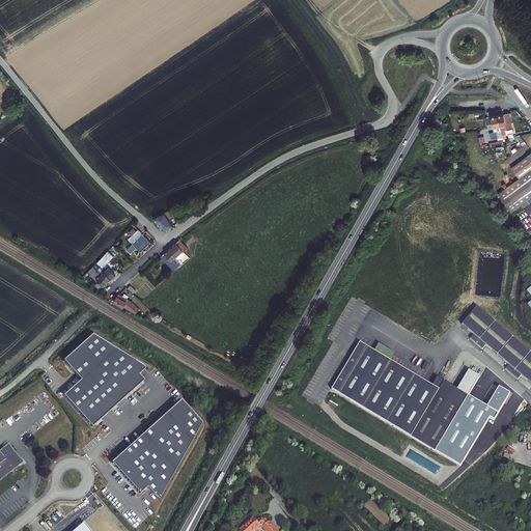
[(509,113),(504,114),(507,130),(512,129),(509,113)]
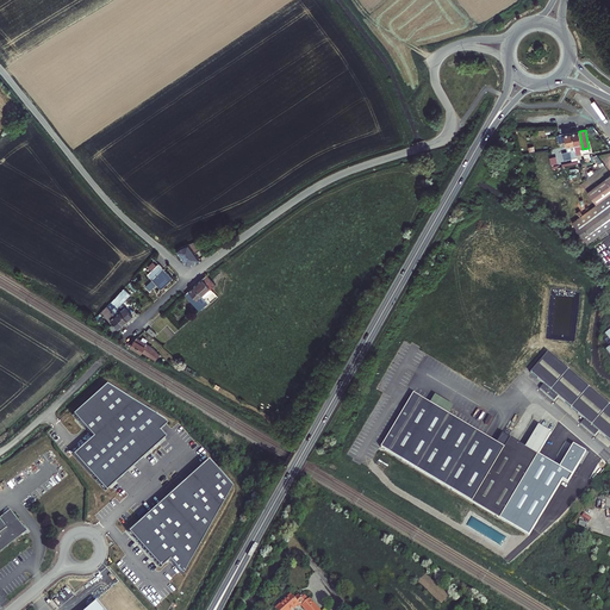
[(583,149),(579,131),(572,132),(576,154),(582,153),(580,150),(583,149)]
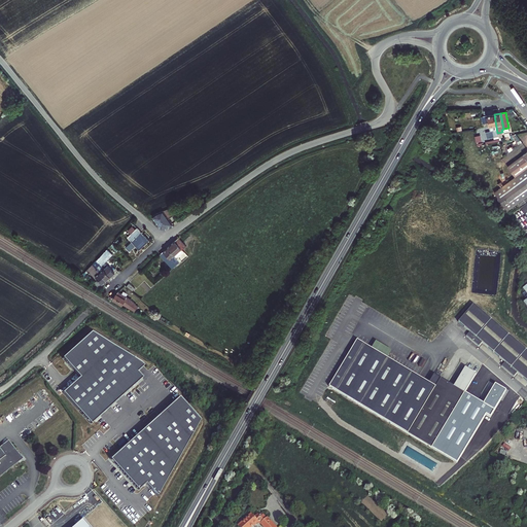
[(497,133),(494,114),(483,116),(484,124),(488,123),(489,127),(487,127),(488,130),(489,130),(490,132),(491,137),(494,137),(495,139),(499,138),(498,136),(497,133)]
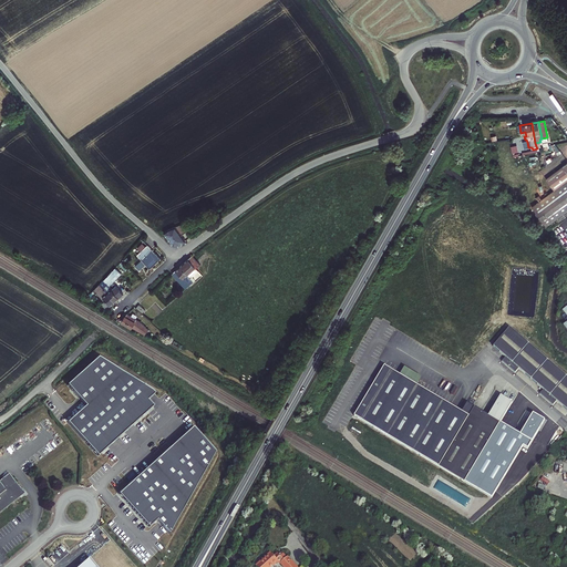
[(513,156),(519,154),(516,144),(511,145),(513,156)]
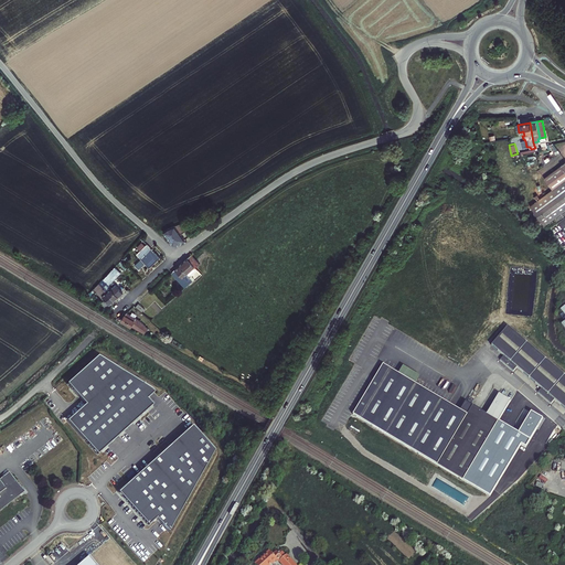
[(564,171),(561,166),(544,178),(552,189),(564,179),(564,171)]
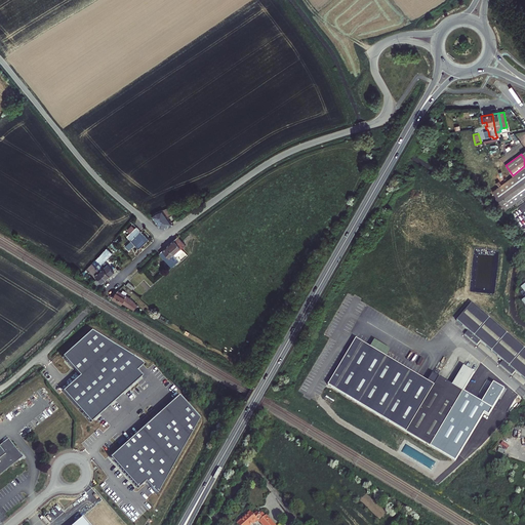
[(524,166),(513,175),(492,191),(506,210),(524,195),(524,166)]
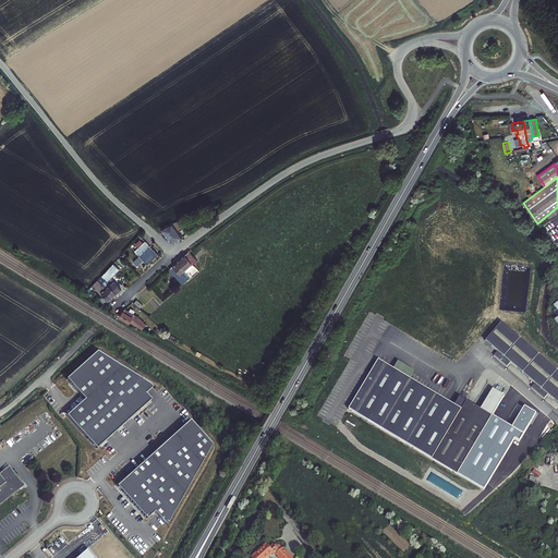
[(166,226),(160,229),(170,242),(174,243),(182,238),(178,231),(183,228),(178,221),(166,226)]
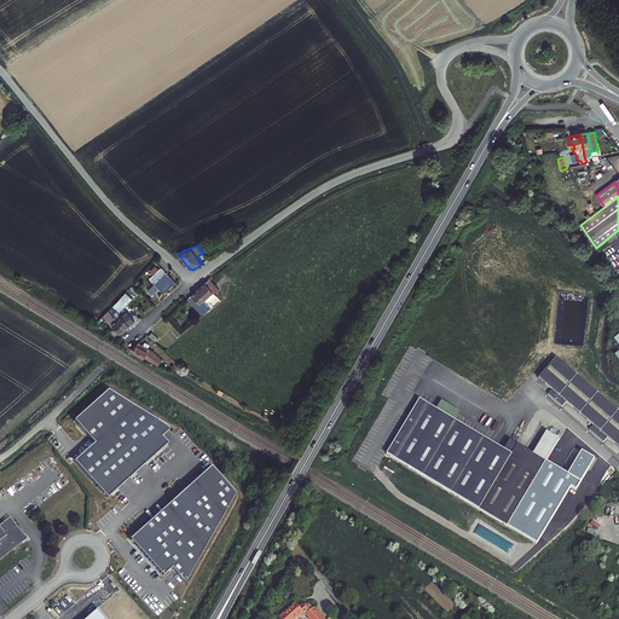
[(158,290),(163,295),(175,283),(160,268),(149,279),(155,285),(148,291),(152,296),(158,290)]
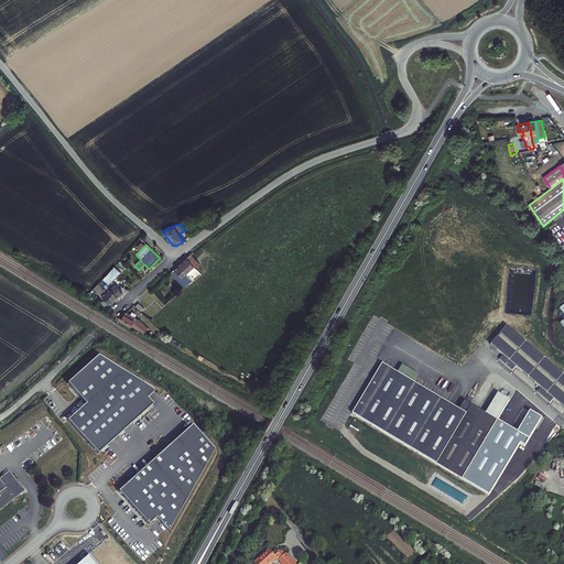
[(191,255),(187,258),(195,267),(198,263),(191,255)]
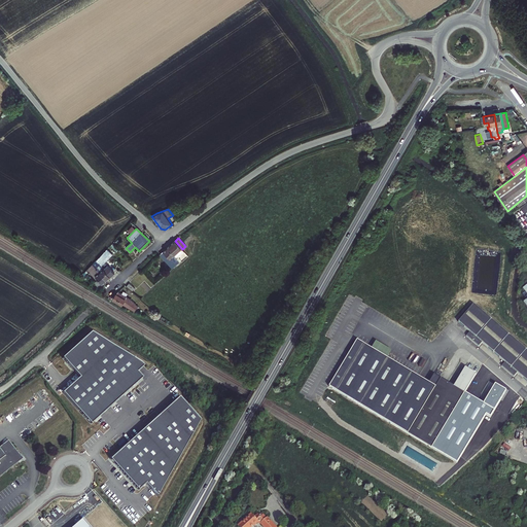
[(167,248),(180,261),(181,260),(178,257),(184,252),(182,249),(175,241),(167,248)]
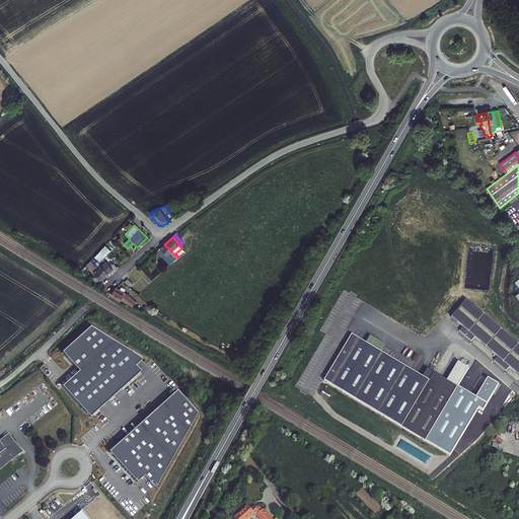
[(177,257),(164,244),(163,245),(157,250),(169,265),(177,257)]
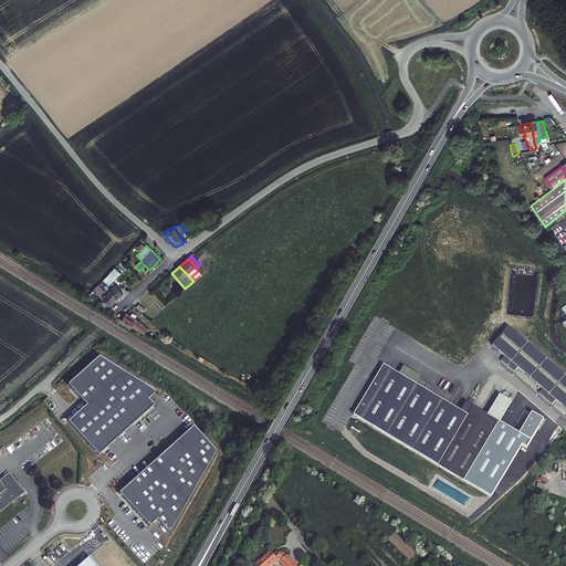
[(100,284),(114,302),(119,297),(123,294),(116,285),(112,289),(108,285),(121,274),(115,268),(105,278),(100,284)]
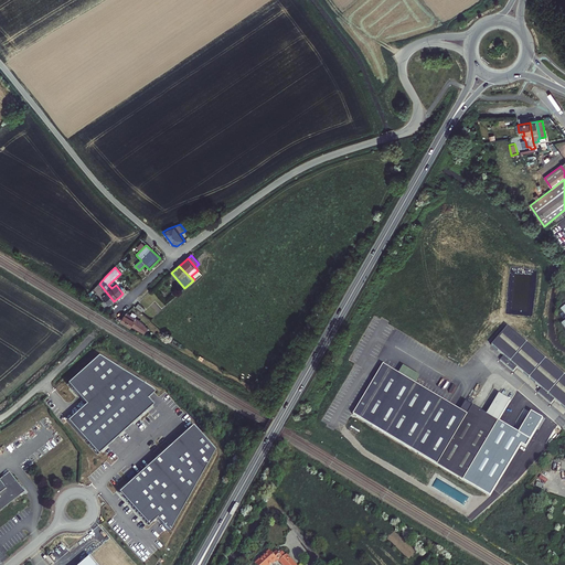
[(114,301),(99,284),(94,289),(103,301),(100,302),(105,308),(114,301)]
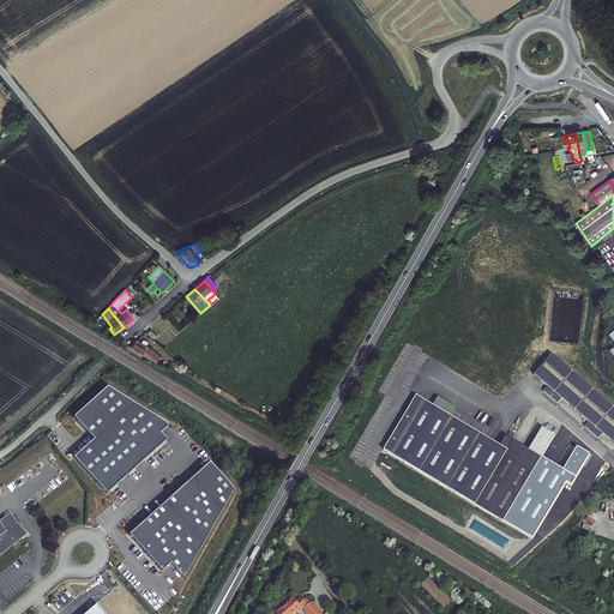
[(151,349),(138,339),(131,349),(142,356),(143,354),(156,362),(161,357),(151,349)]
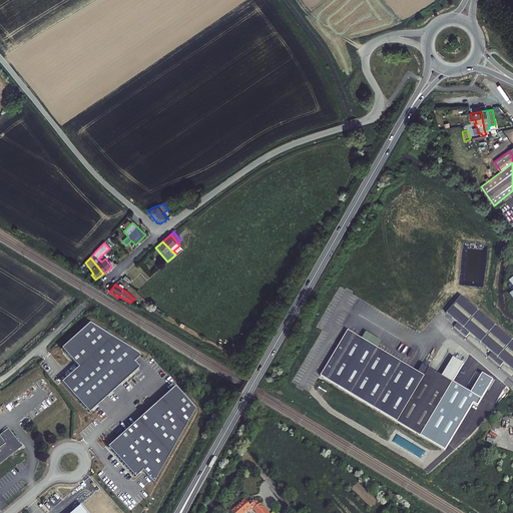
[(462,297),(447,314),(458,324),(453,329),(466,339),(468,335),(492,354),(489,358),(500,367),(503,364),(512,372),(512,342),(478,312),(462,297)]
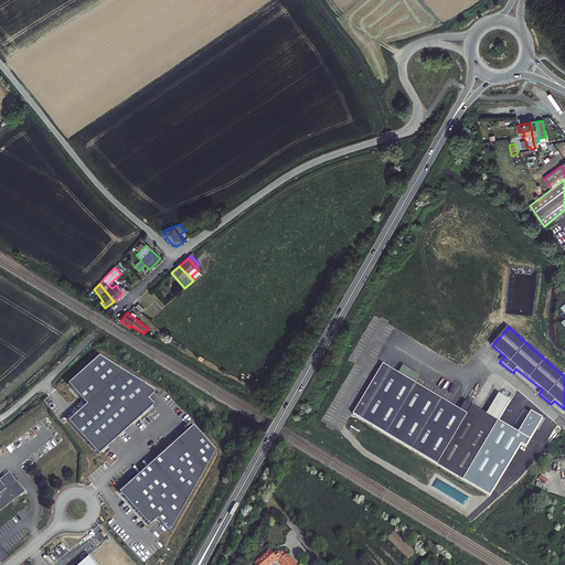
[(66,422),(96,455),(152,405),(146,398),(153,393),(150,390),(97,356),(66,384),(85,405),(66,422)]
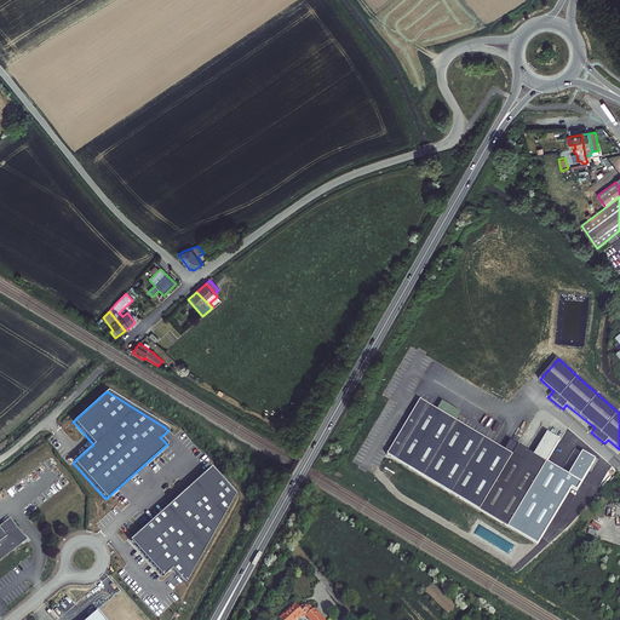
[(437,411),(420,400),(386,455),(541,547),(575,491),(577,492),(596,460),(583,453),(569,476),(547,463),(560,441),(547,432),(534,455),(511,441),(505,451),(455,422),(437,411)]
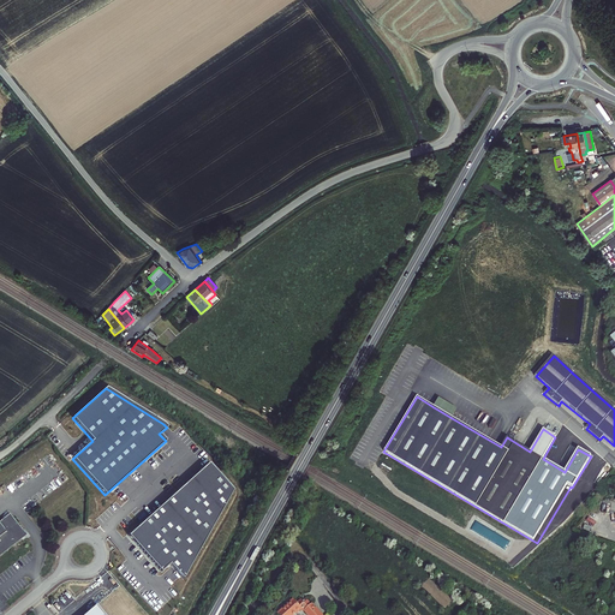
[(439,399),(434,407),(452,418),(457,410),(439,399)]
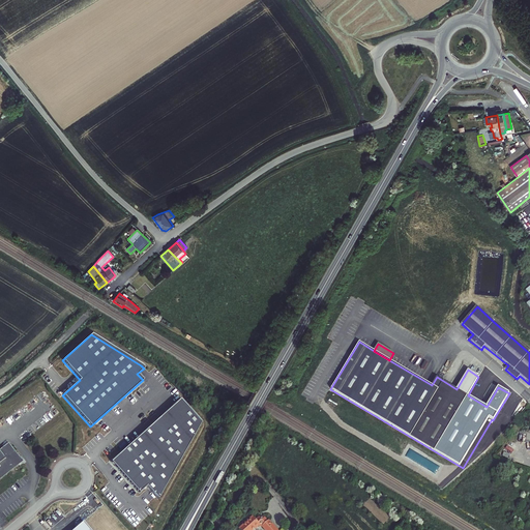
[(146,487),(157,499),(201,422),(179,400),(110,462),(138,493),(146,487)]
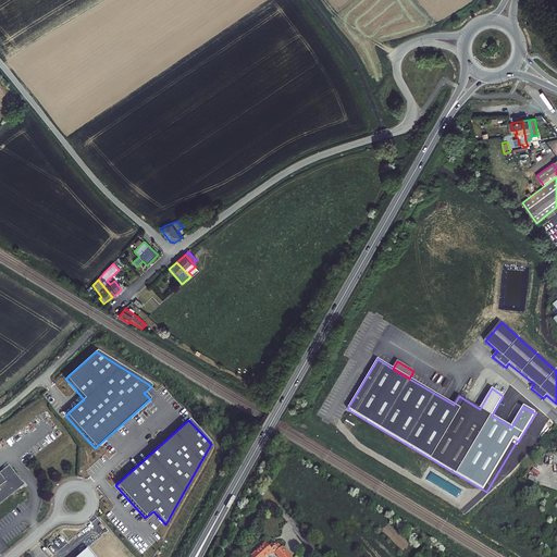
[(0,504),(21,489),(22,481),(10,466),(0,472),(0,504)]
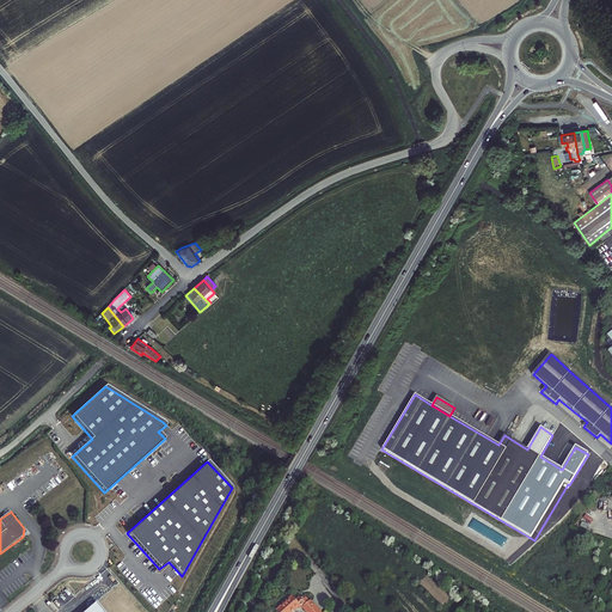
[(295,601),(292,598),(277,611),(293,611),(298,607),(304,609),(306,611),(318,611),(310,603),(305,599),(303,601),(299,599),(295,601)]
